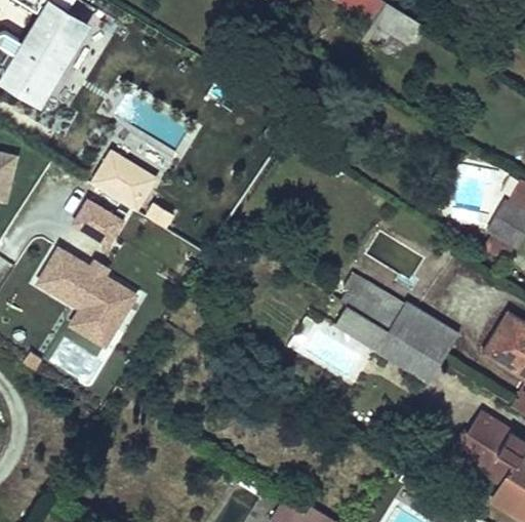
[(83,30),(64,17),(72,3),(68,0),(11,0),(36,15),(40,8),(42,10),(21,45),(6,36),(3,35),(0,35),(0,34),(0,48),(13,57),(2,77),(40,101),(83,30)]
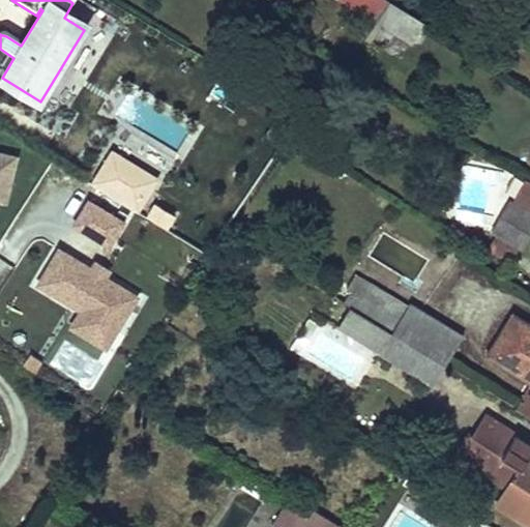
[(327,0),(405,50),(421,25),(382,0),(327,0)]
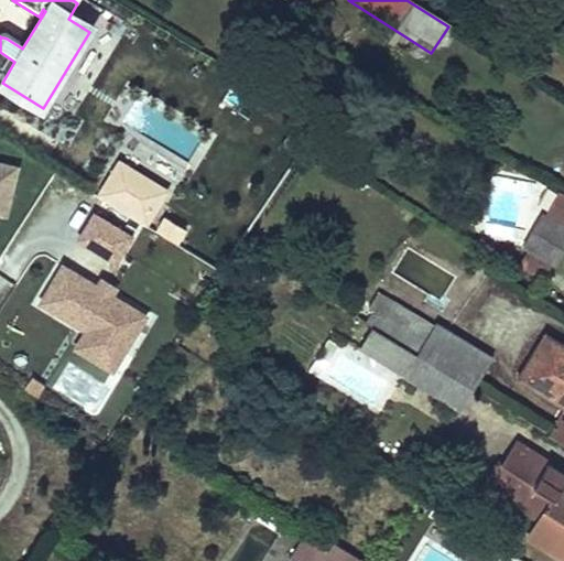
[(99,15),(77,3),(68,19),(89,32),(99,15)]
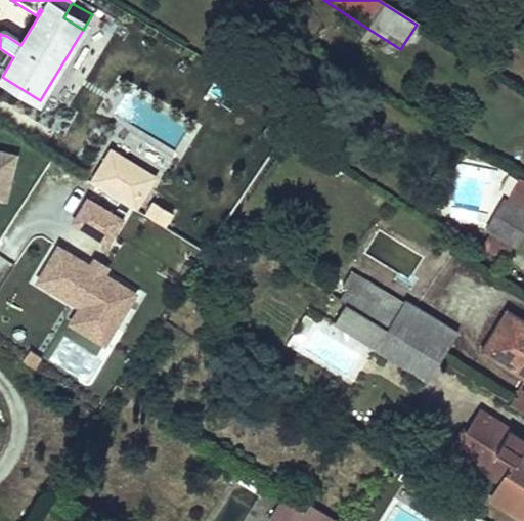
[(40,100),(2,77),(0,79),(0,86),(36,107),(40,100)]
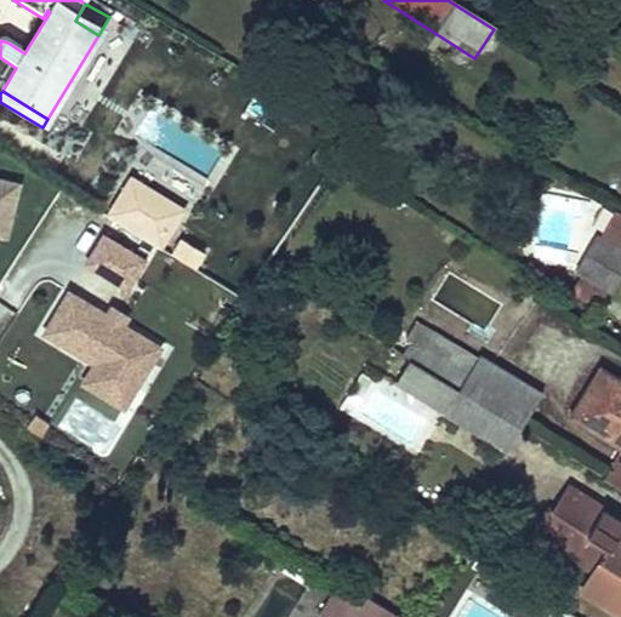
[(0,175),(0,238),(13,241),(27,182),(0,175)]
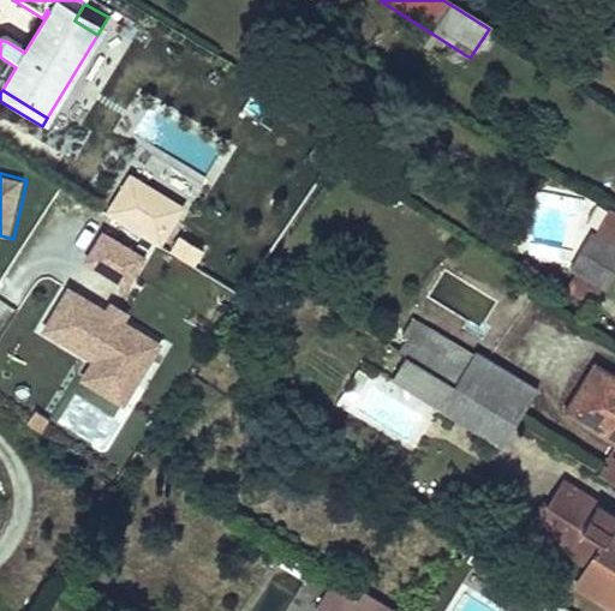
[(159,202),(148,219),(171,232),(180,215),(159,202)]
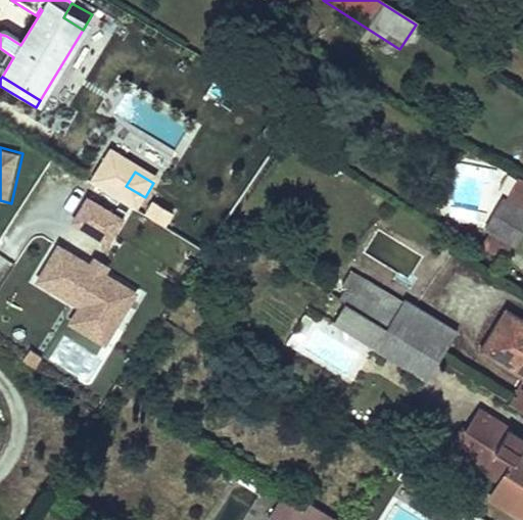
[(522,181),(515,176),(504,197),(522,208),(522,181)]
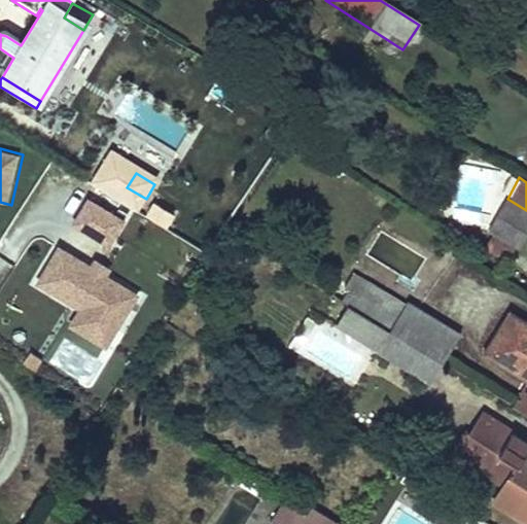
[(85,196),(70,222),(109,247),(127,220),(85,196)]
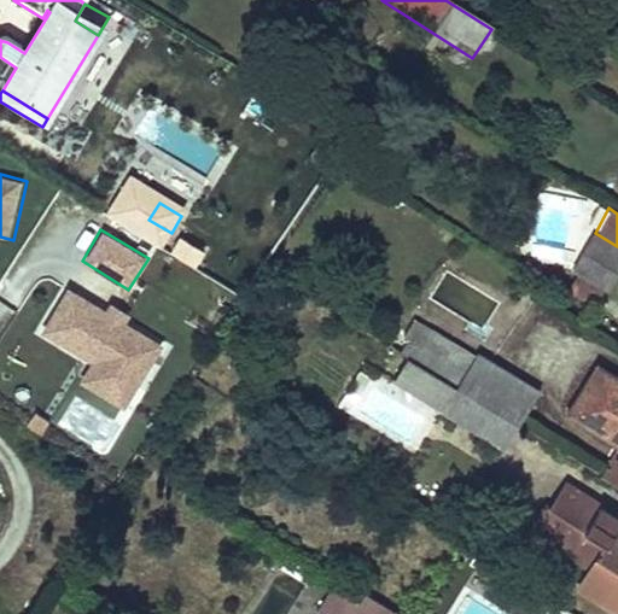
[(571,268),(579,274),(607,291),(617,273),(617,251),(592,235),(571,268)]
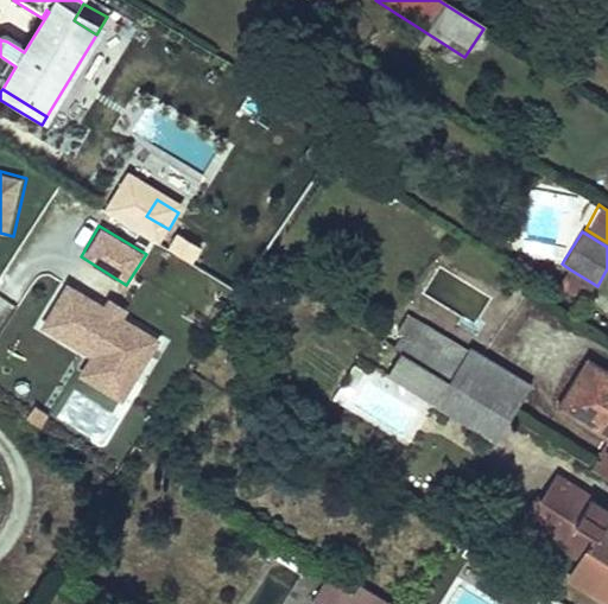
[(597,286),(570,269),(562,283),(589,300),(597,286)]
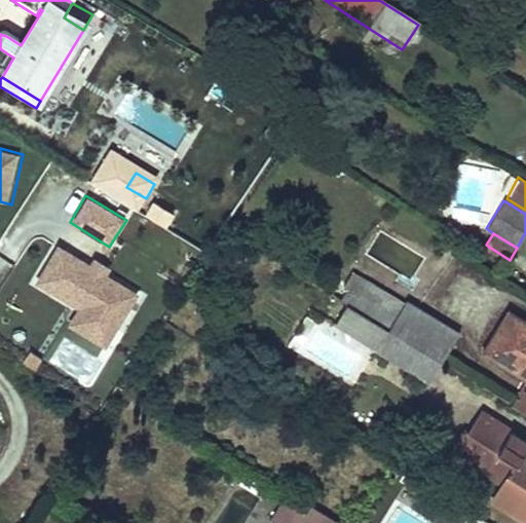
[(58,243),(34,281),(79,308),(68,327),(107,350),(143,292),(111,272),(114,268),(96,257),(91,263),(58,243)]
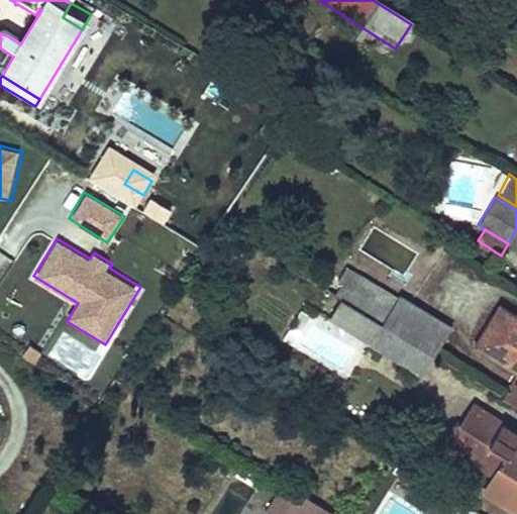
[(351,271),(343,285),(390,314),(399,300),(351,271)]
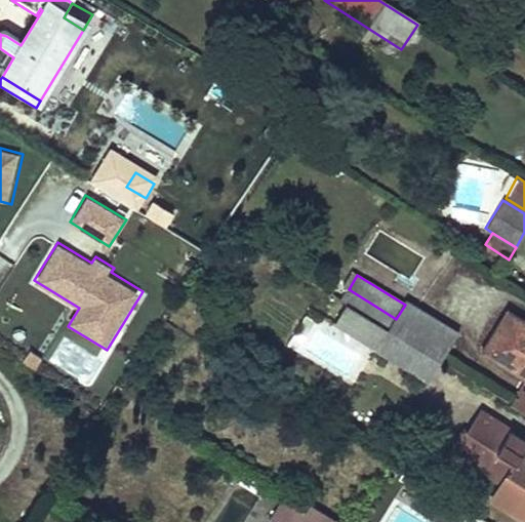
[(349,289),(339,303),(346,306),(356,313),(379,326),(389,332),(391,333),(426,356),(439,364),(456,336),(405,305),(396,319),(349,289)]
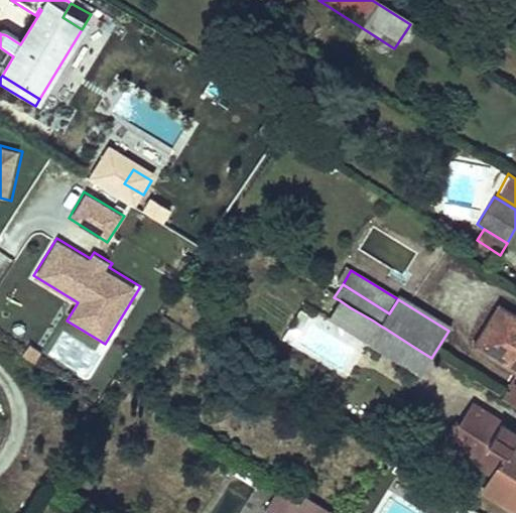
[(350,307),(340,300),(328,321),(337,327),(350,307)]
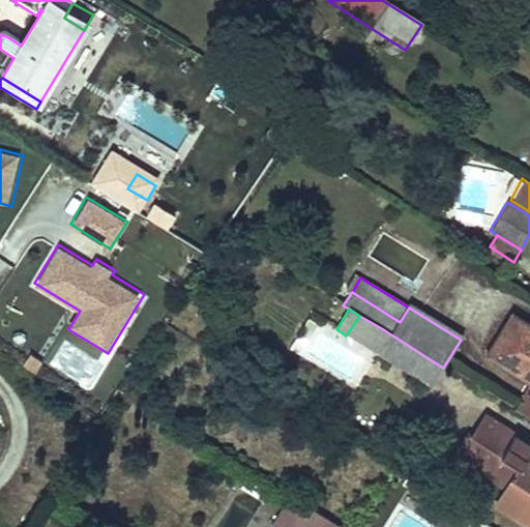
[(371,350),(383,329),(359,316),(346,335),(371,350)]
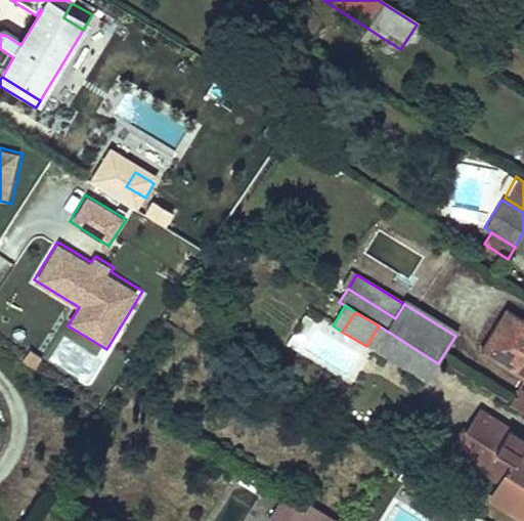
[(479,352),(523,380),(523,324),(503,312),(479,352)]
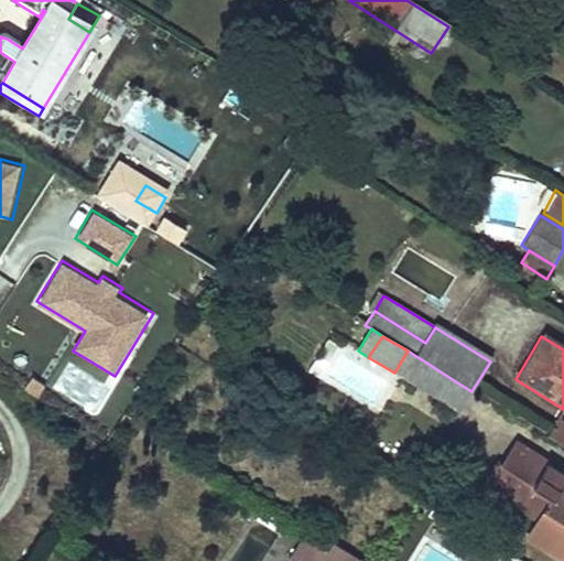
[(394,373),(403,378),(458,412),(472,391),(457,383),(420,358),(418,357),(408,351),(394,373)]
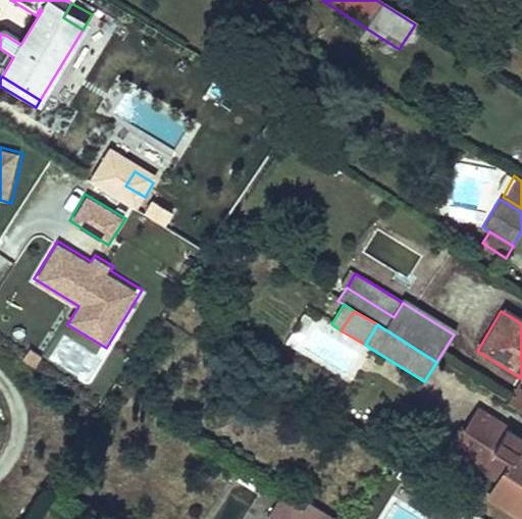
[(521,394),(515,390),(506,404),(521,413),(521,394)]
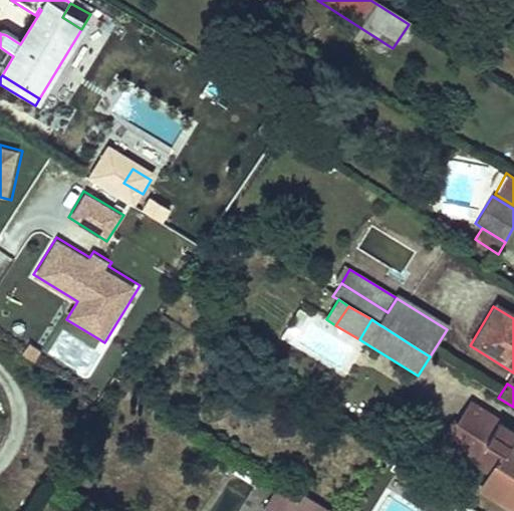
[(468,433),(456,452),(490,475),(480,491),(510,510),(513,510),(513,434),(471,406),(457,427),(468,433)]
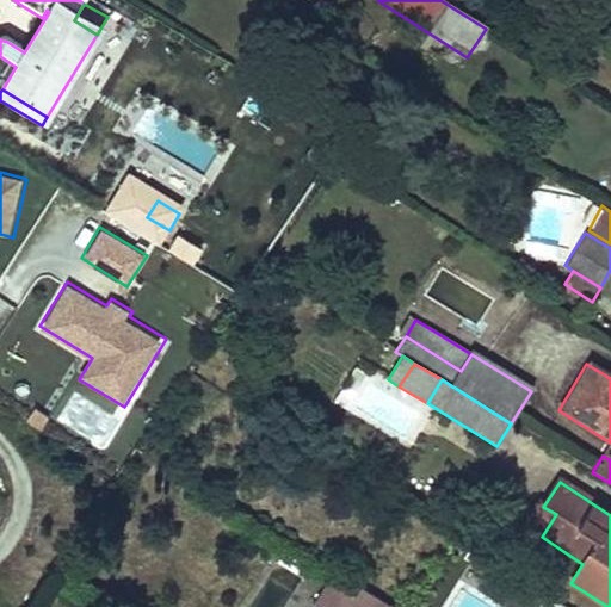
[(542,537),(556,514),(543,507),(541,503),(520,536),(537,545),(542,537)]
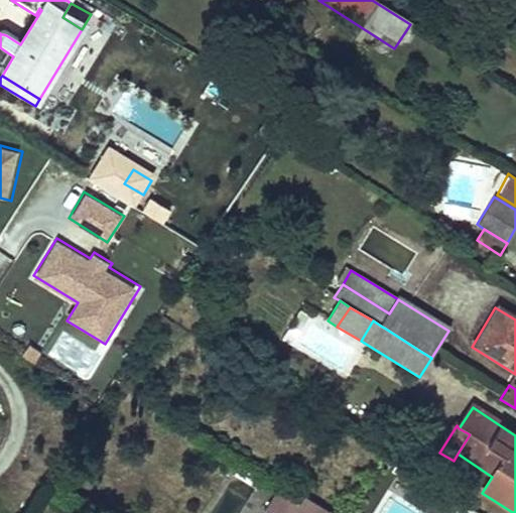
[(233,476),(210,512),(243,512),(257,491),(233,476)]
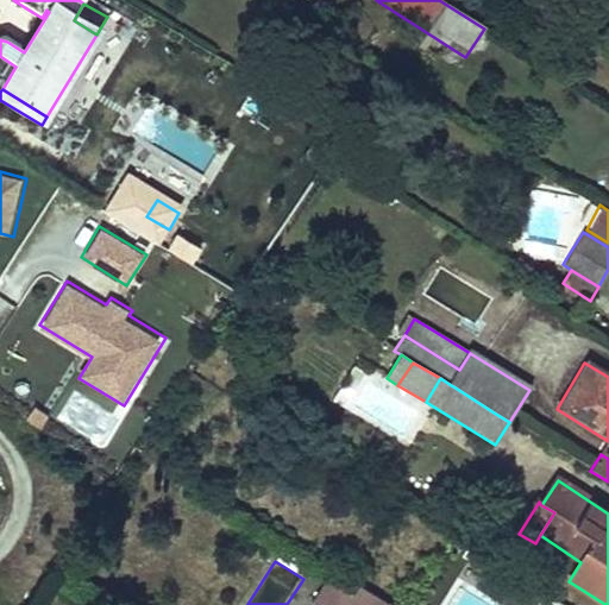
[(385,604),(331,571),(311,604),(385,604)]
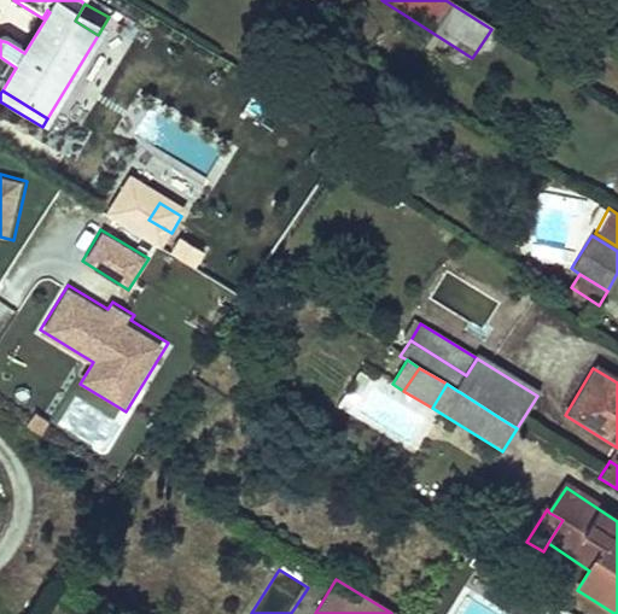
[(566,613),(564,612),(534,592),(526,588),(518,601),(535,613),(566,613)]
